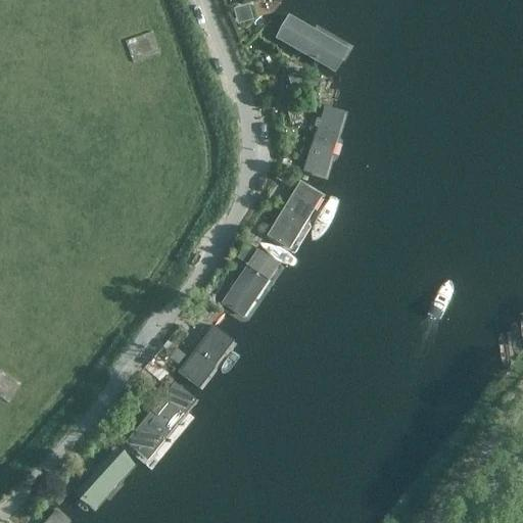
[(349,49),(287,13),(274,38),(336,74),(349,49)]
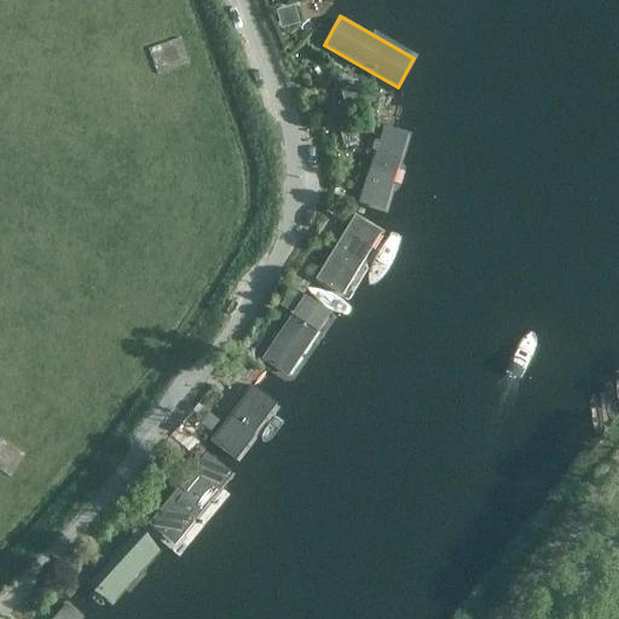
[(149,48),(157,74),(189,63),(180,38),(149,48)]
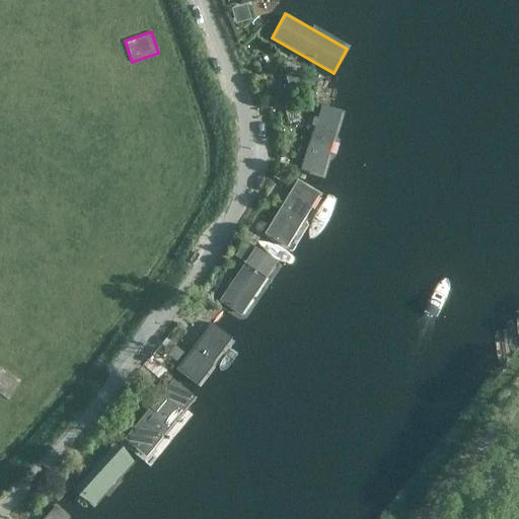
[(346,112),(320,103),(299,170),(325,177),(346,112)]
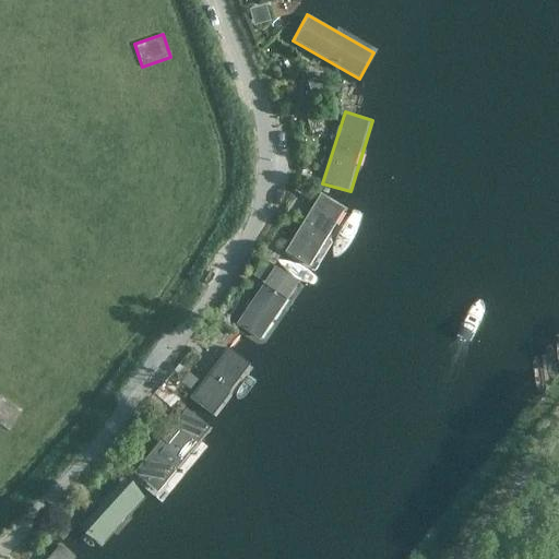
[(347,209),(322,193),(285,253),(310,269),(347,209)]
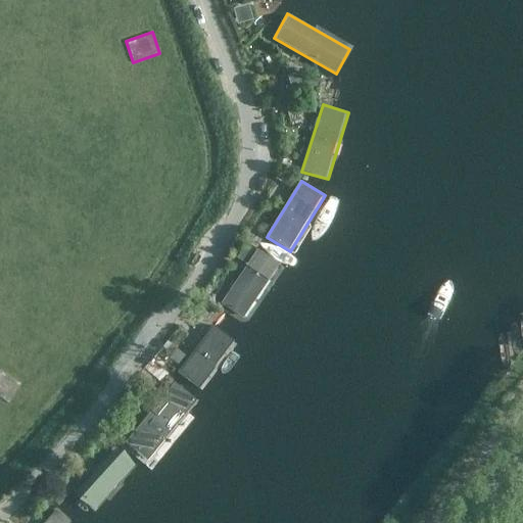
[(285,268),(260,250),(221,308),(245,326),(285,268)]
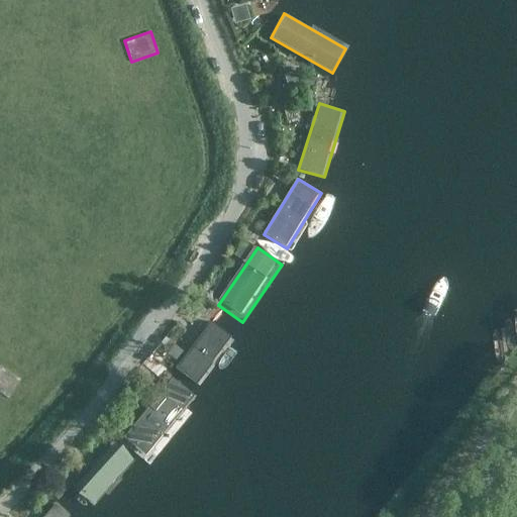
[(225,327),(210,317),(174,369),(188,379),(225,327)]
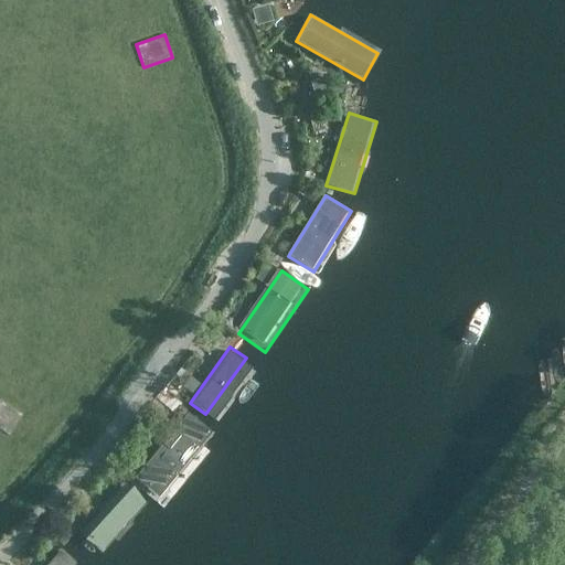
[(173,412),(182,402),(168,391),(164,395),(163,404),(173,412)]
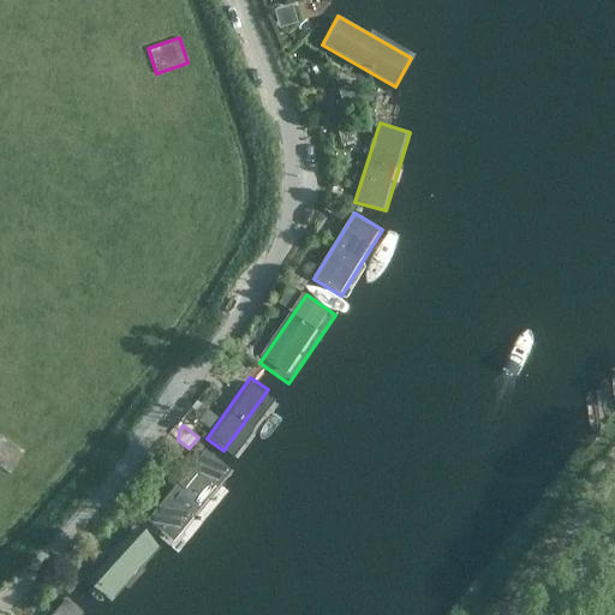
[(0,465),(9,471),(23,449),(0,434),(0,465)]
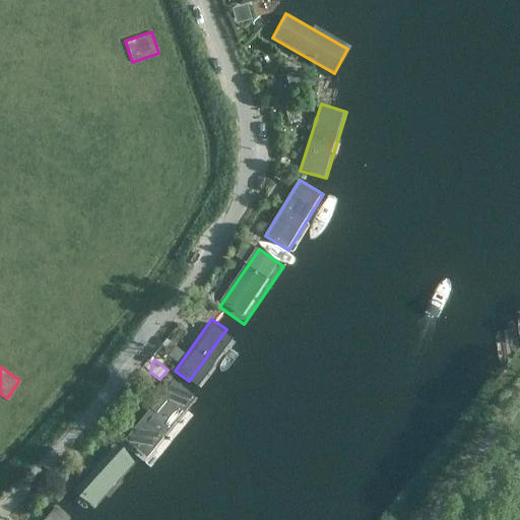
[(191,391),(174,377),(126,438),(143,452),(191,391)]
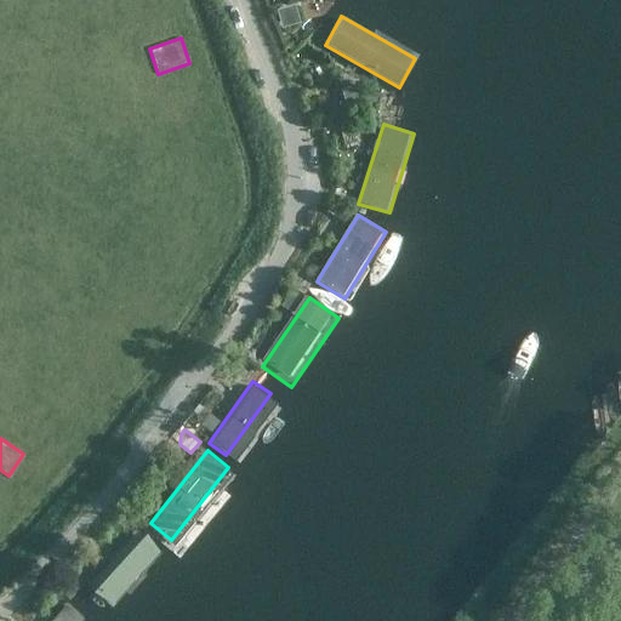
[(159,554),(136,534),(89,586),(110,607),(159,554)]
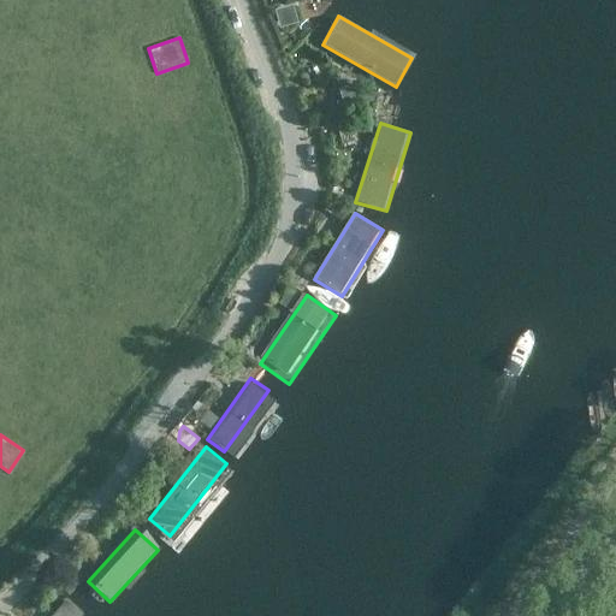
[(82,615),(64,600),(49,615),(82,615)]
